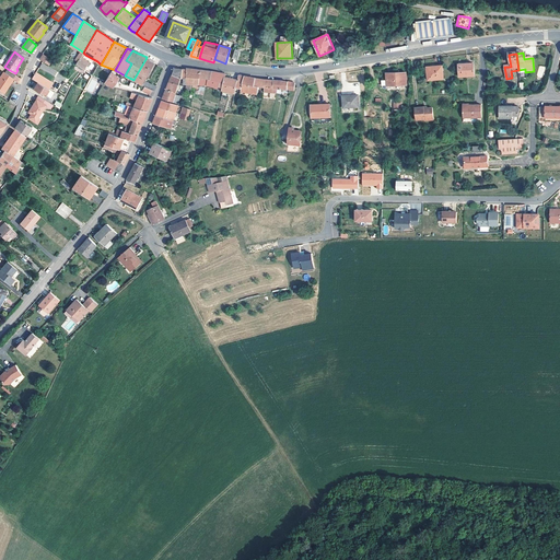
[(41,60),(48,66),(51,61),(43,56),(41,60)]
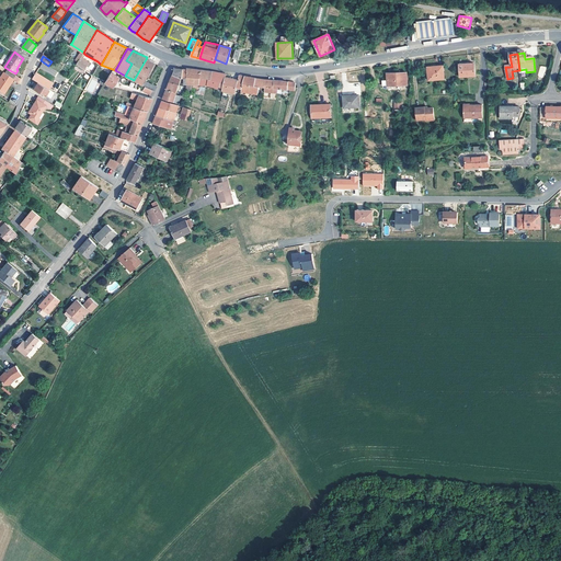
[(83,58),(81,57),(79,60),(76,65),(77,65),(83,69),(84,70),(94,77),(99,69),(94,66),(83,58)]
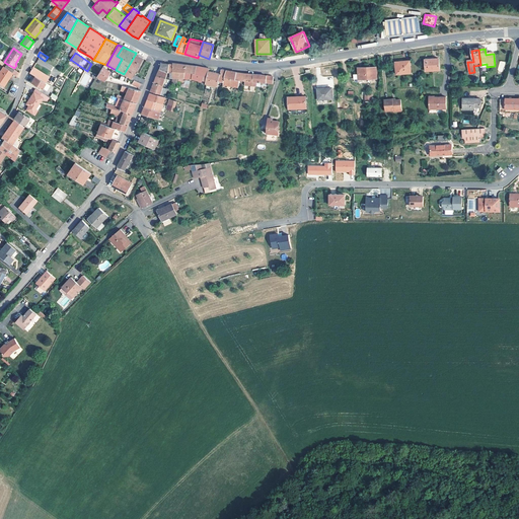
[(139,57),(135,55),(124,74),(129,78),(129,79),(128,80),(129,80),(132,82),(133,80),(140,83),(142,84),(143,82),(144,80),(133,75),(142,59),(139,57)]
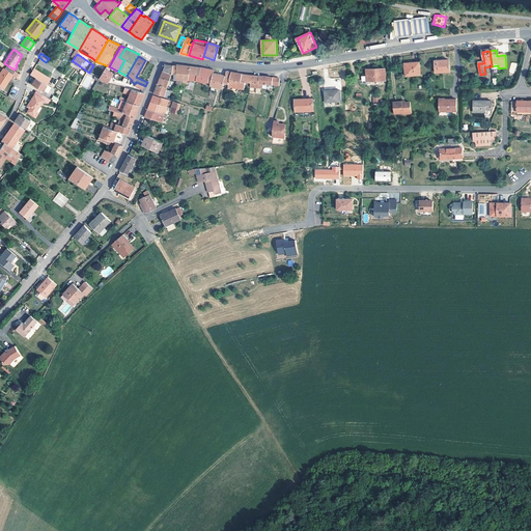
[(450,73),(449,61),(436,61),(436,74),(450,73)]
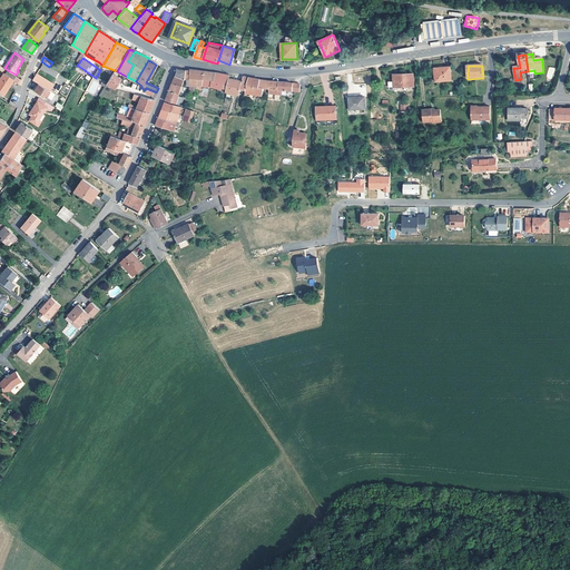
[(436,81),(453,79),(452,67),(435,68),(436,81)]
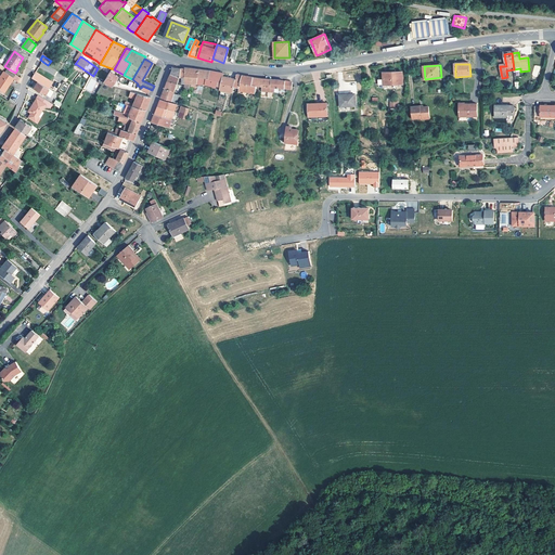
[(538,77),(541,66),(534,65),(532,76),(538,77)]
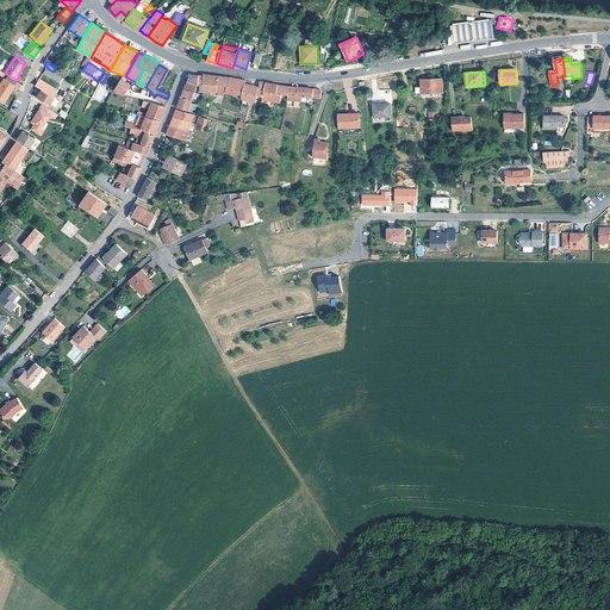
[(213,95),(217,85),(218,76),(210,75),(204,74),(203,76),(201,92),(209,94),(207,99),(212,100),(213,95)]
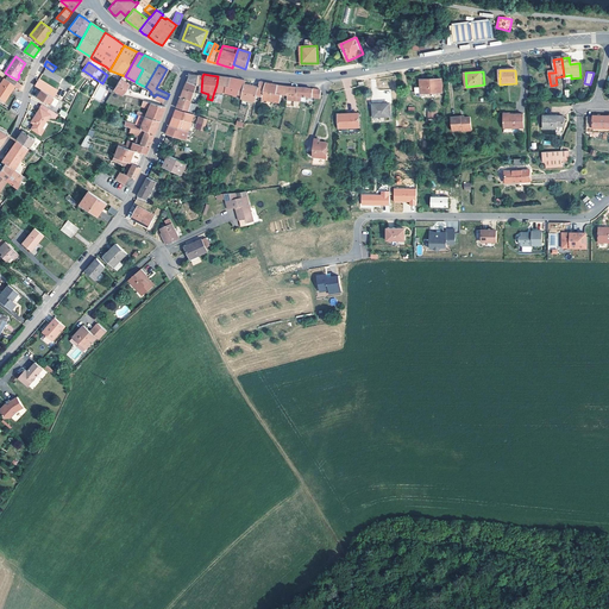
[(16,86),(18,81),(17,80),(8,75),(6,80),(14,86),(16,86)]
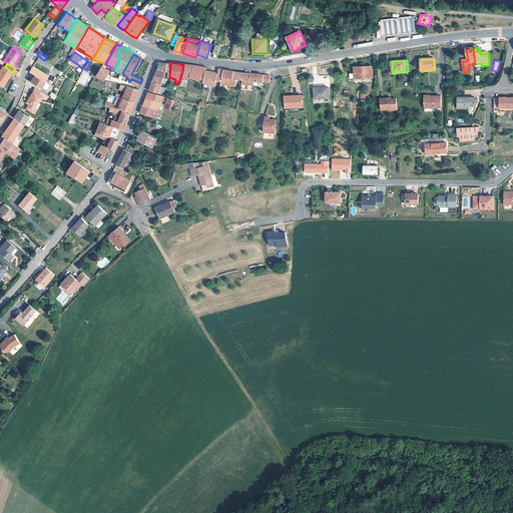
[(158,69),(165,71),(167,64),(162,63),(160,63),(158,69)]
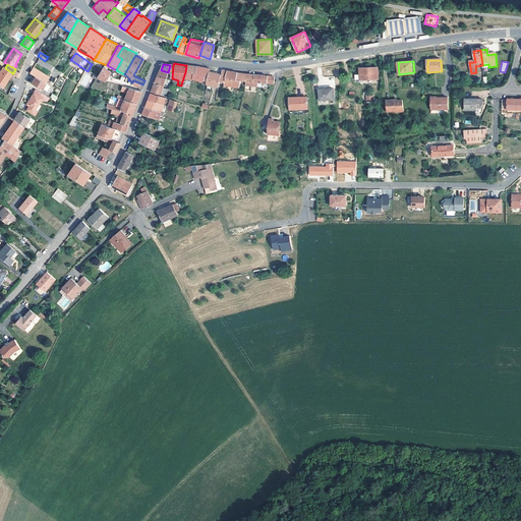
[(185,72),(192,73),(195,74),(196,66),(195,66),(191,66),(186,65),(185,72)]
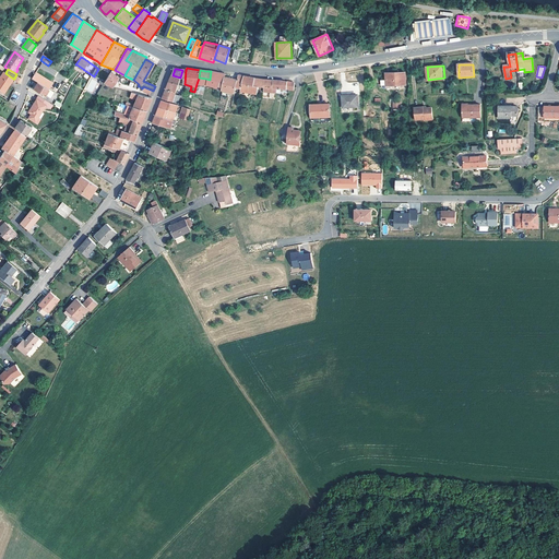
[(217,86),(217,85),(218,81),(223,82),(224,78),(225,74),(217,72),(211,71),(210,80),(206,79),(205,84),(217,86)]
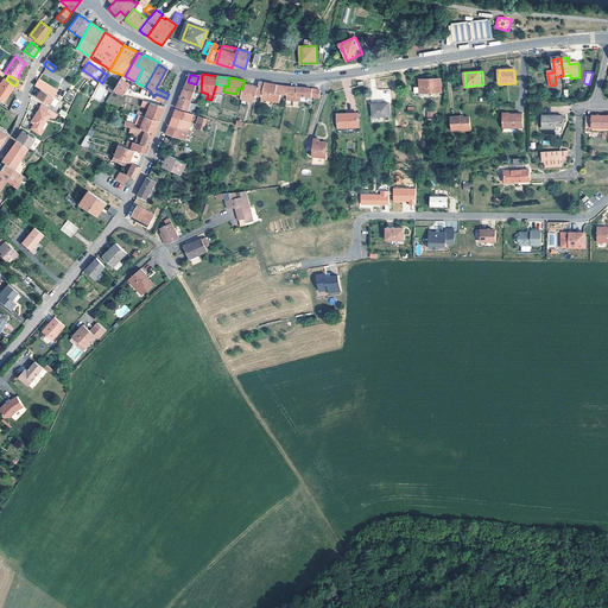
[(8,93),(10,94),(14,86),(6,80),(5,78),(0,84),(0,97),(4,100),(8,93)]
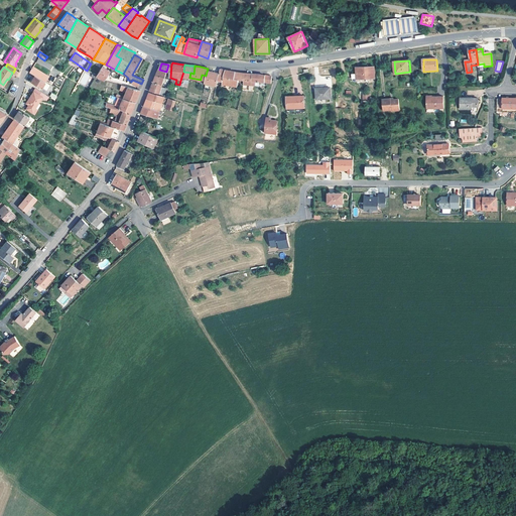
[(95,73),(99,75),(103,69),(99,67),(95,73)]
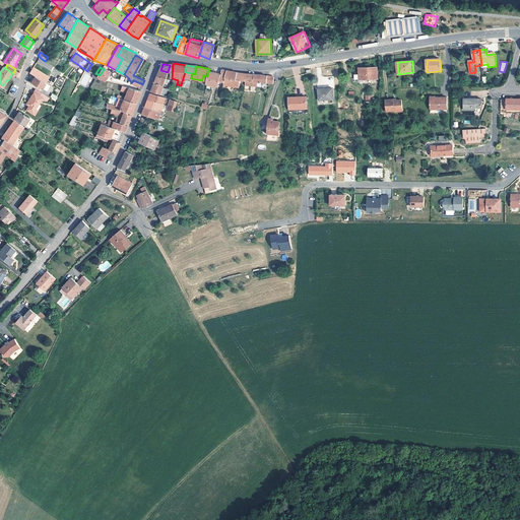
[(30,73),(36,76),(46,83),(49,77),(34,68),(30,73)]
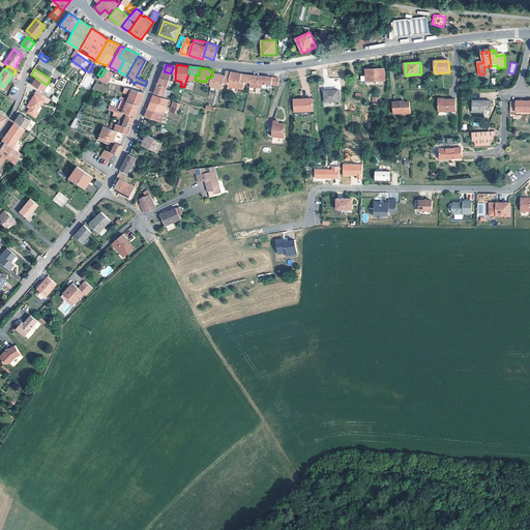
[(107,69),(106,70),(101,77),(100,79),(106,82),(112,72),(107,69)]
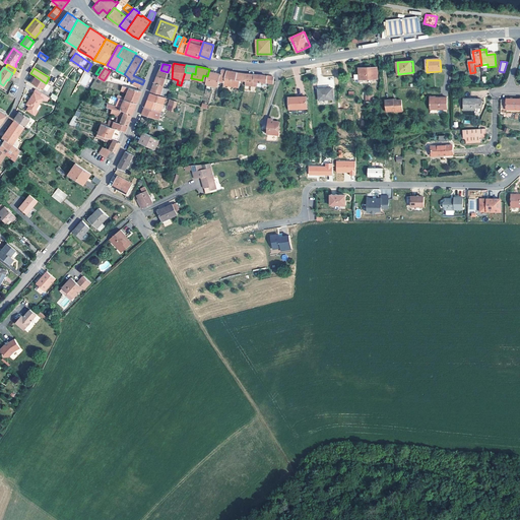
[(157,76),(166,79),(168,72),(160,70),(159,72),(157,76)]
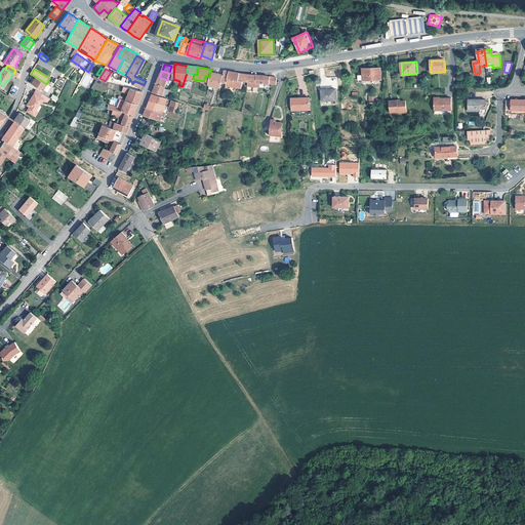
[(378,82),(379,71),(361,71),(361,82),(378,82)]
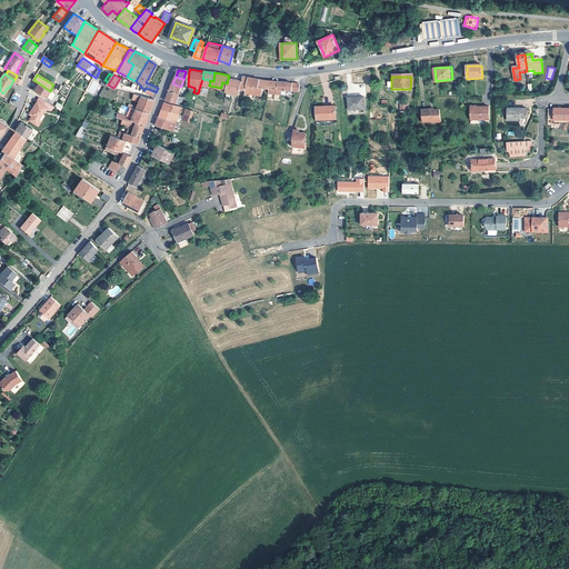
[(87,90),(92,95),(100,81),(93,78),(87,90)]
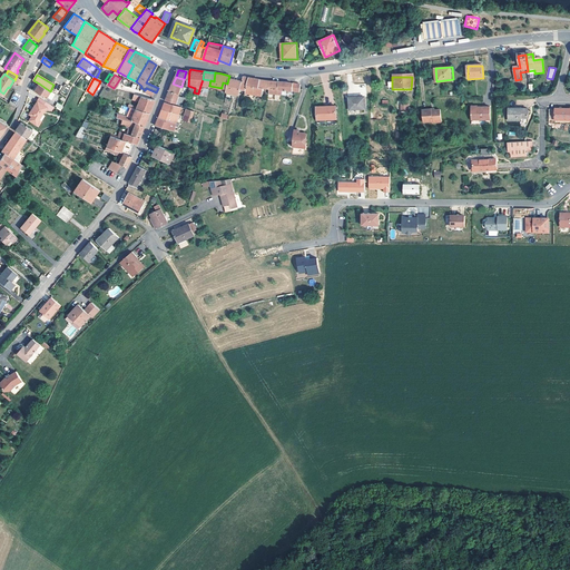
[(262,96),(263,88),(258,87),(259,80),(254,79),(248,78),(245,90),(245,92),(262,96)]
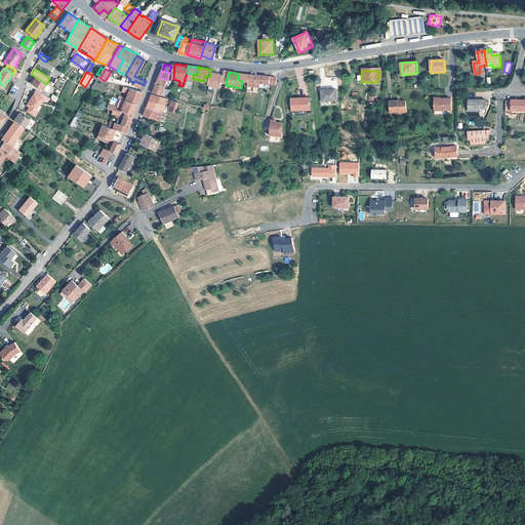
[(193,79),(194,74),(187,73),(184,82),(183,86),(186,87),(187,85),(189,85),(190,78),(193,79)]
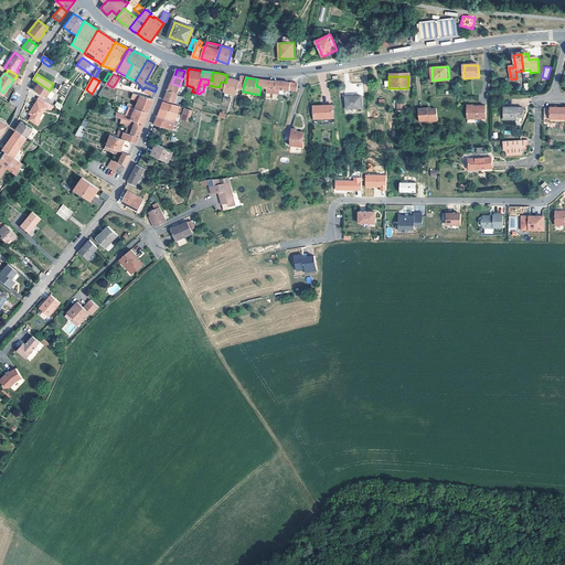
[(237,91),(237,88),(240,81),(234,80),(226,78),(225,83),(221,82),(220,86),(224,86),(224,88),(223,89),(236,94),(237,91)]
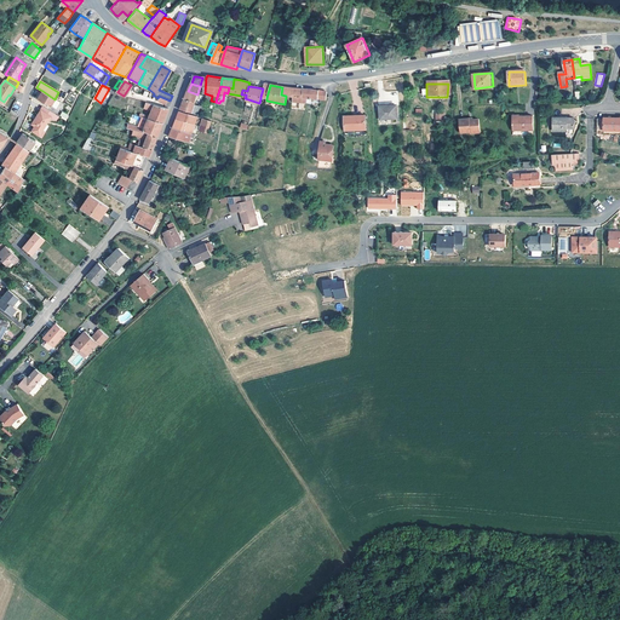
[(286,96),(292,97),(293,89),(282,87),(281,95),(286,96)]
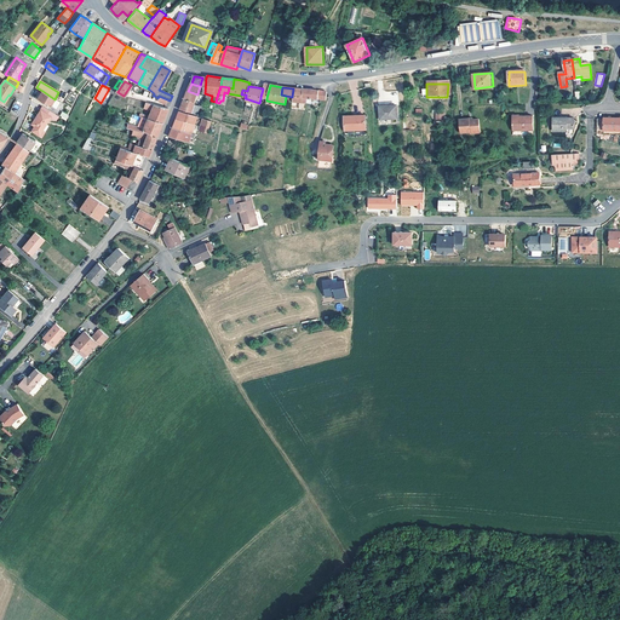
[(303,102),(303,98),(304,89),(299,89),(293,89),(292,97),(293,97),(292,101),(303,102)]
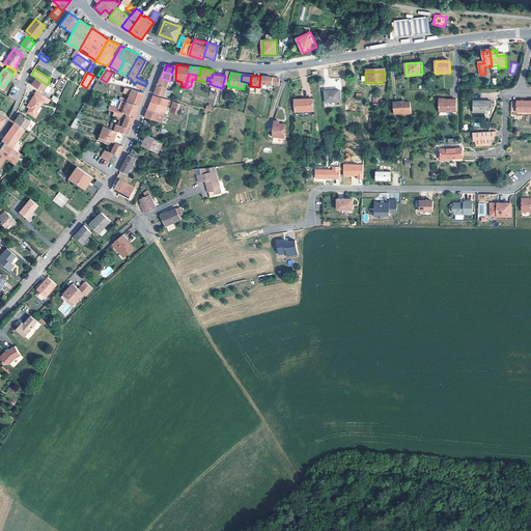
[(262,85),(274,86),(276,79),(266,76),(260,76),(259,84),(262,85)]
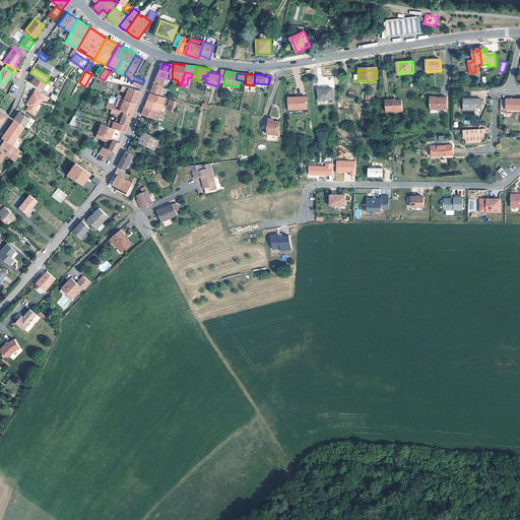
[(43,88),(46,83),(36,76),(31,83),(42,89),(43,88)]
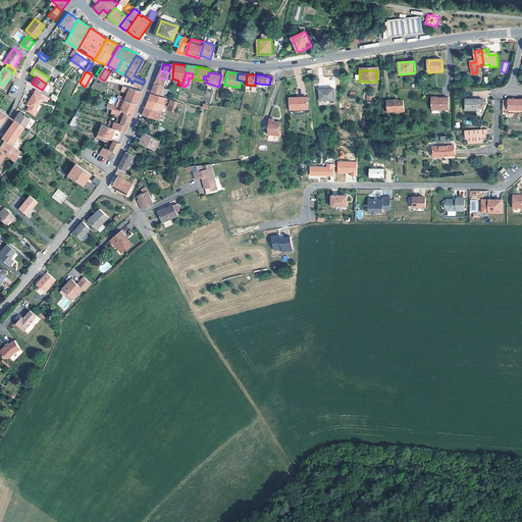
[(155,84),(164,87),(166,80),(158,76),(157,80),(155,84)]
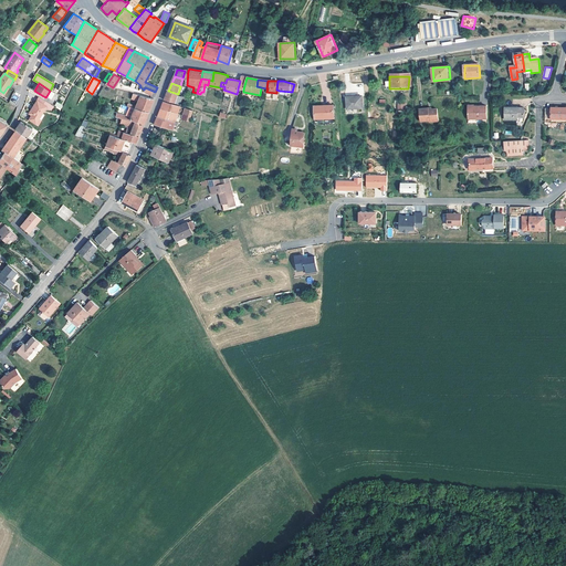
[(178,96),(178,94),(168,91),(164,101),(180,105),(182,97),(178,96)]
